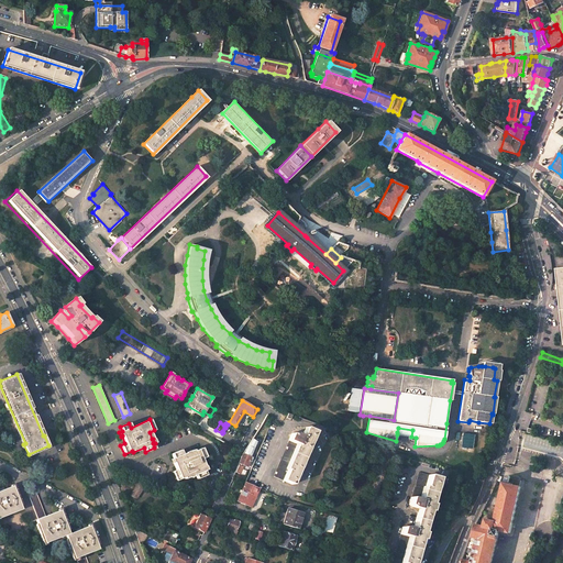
[(302,435),(283,481),(293,485),(316,431),(306,427),(302,435)]
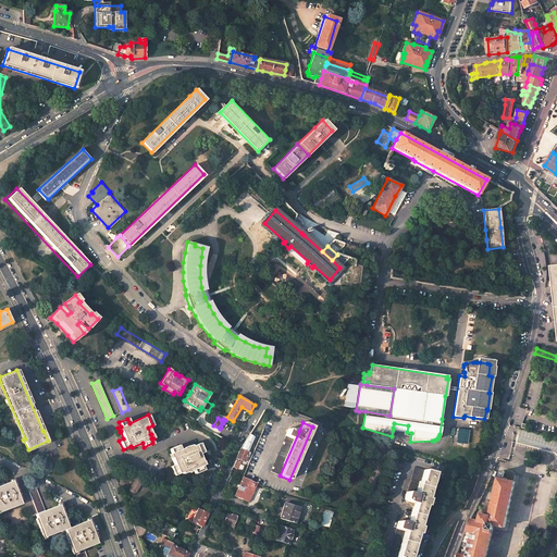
[(408,425),(394,423),(393,428),(393,430),(407,432),(408,425)]
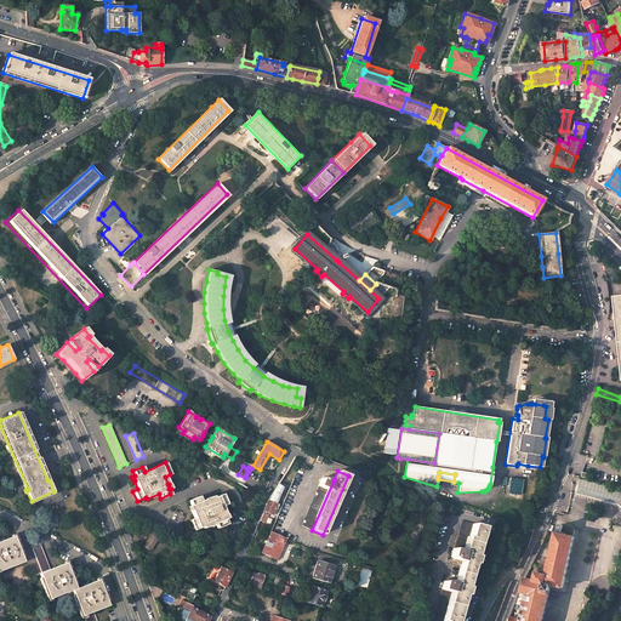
[(508,493),(522,495),(525,479),(511,477),(508,493)]
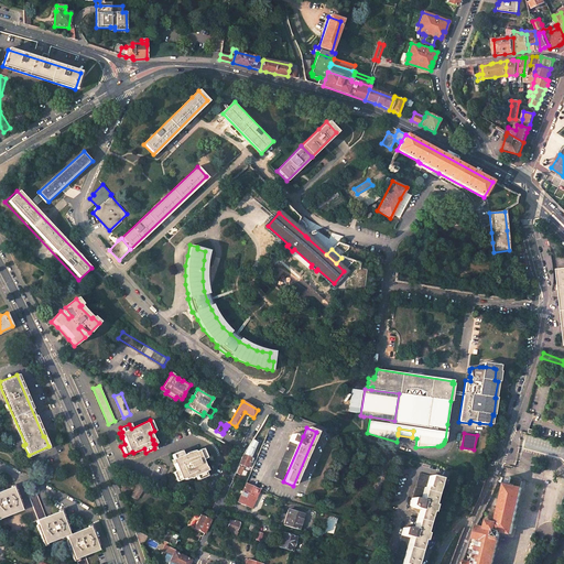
[(290,442),(274,477),(283,481),(303,436),(296,434),(292,434),(289,441),(290,442)]
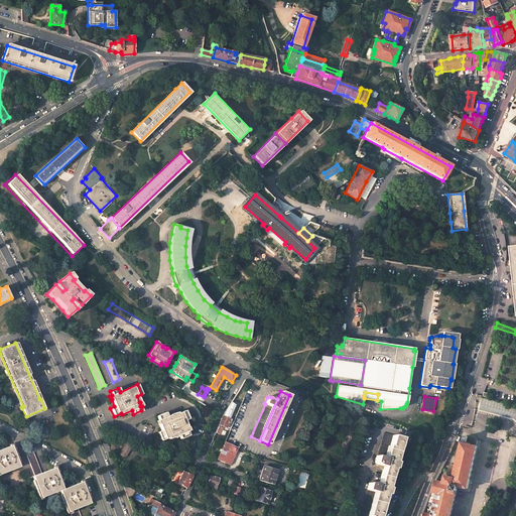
[(223,416),(219,424),(222,425),(227,427),(228,428),(233,416),(230,415),(232,411),(233,412),(234,408),(232,407),(234,404),(231,402),(223,416)]
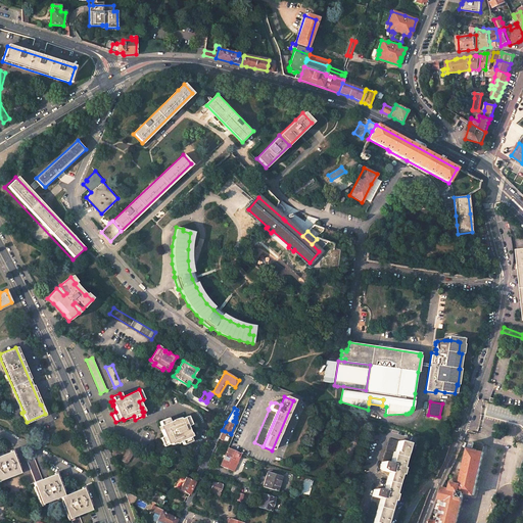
[(168,418),(159,422),(162,429),(161,430),(163,436),(159,438),(163,446),(171,443),(172,444),(182,440),(183,444),(192,441),(190,437),(192,436),(191,432),(190,433),(187,426),(191,425),(188,416),(180,420),(180,418),(170,422),(168,418)]
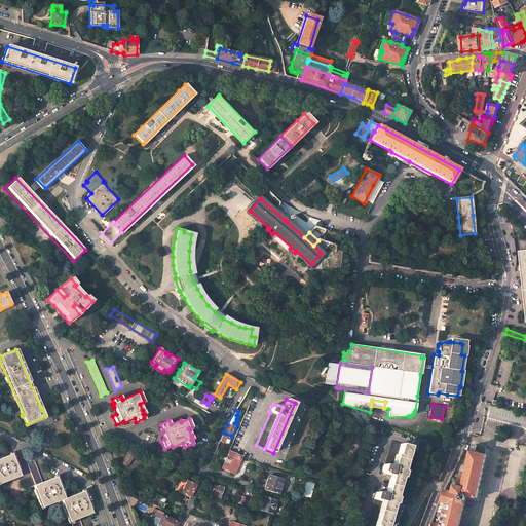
[(384,464),(382,472),(385,474),(391,476),(401,444),(391,441),(385,464),(384,464)]
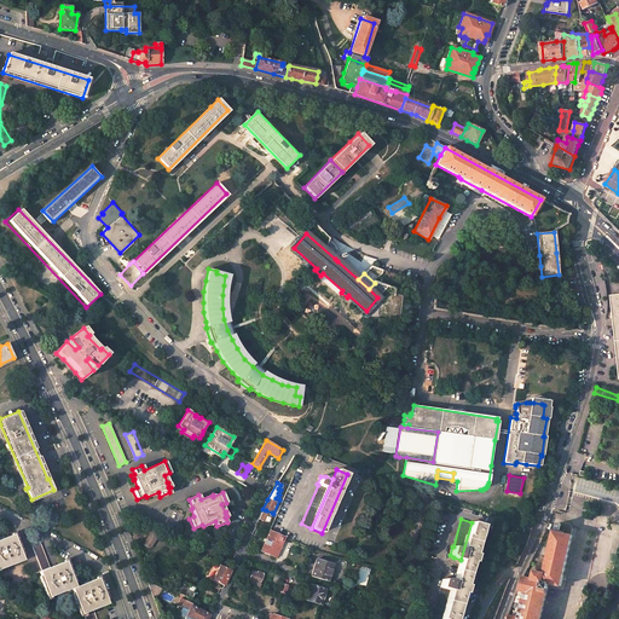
[(455,580),(443,618),(455,618),(463,593),(464,594),(467,585),(466,584),(472,562),(474,562),(476,554),(474,554),(482,525),(472,522),(461,560),(455,580)]
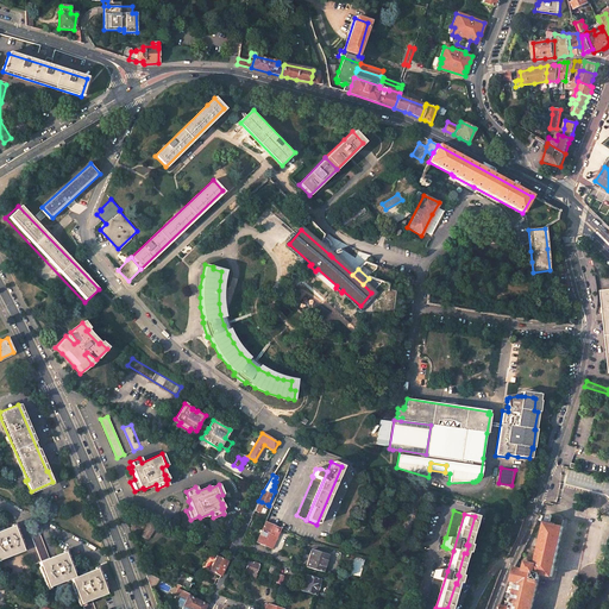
[(532,608),(541,573),(552,576),(564,527),(563,526),(564,520),(563,520),(564,519),(563,518),(562,516),(560,515),(558,515),(557,514),(556,515),(553,515),(553,516),(552,516),(552,515),(551,515),(550,515),(548,515),(548,516),(546,522),(539,550),(533,548),(526,565),(526,569),(515,566),(512,581),(509,579),(503,596),(508,598),(507,603),(504,603),(504,606),(500,604),(497,608),(532,608)]
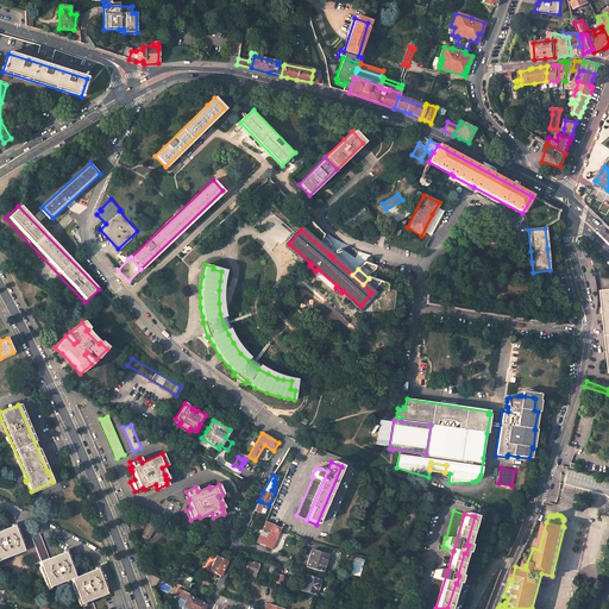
[(513,527),(512,534),(518,537),(525,520),(518,518),(513,527)]
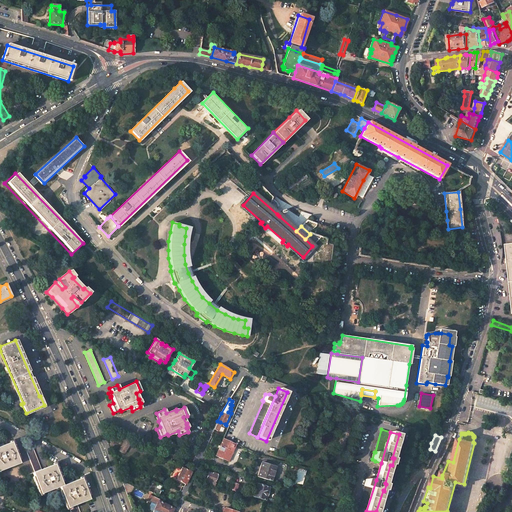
[(126,438),(119,451),(125,454),(132,441),(126,438)]
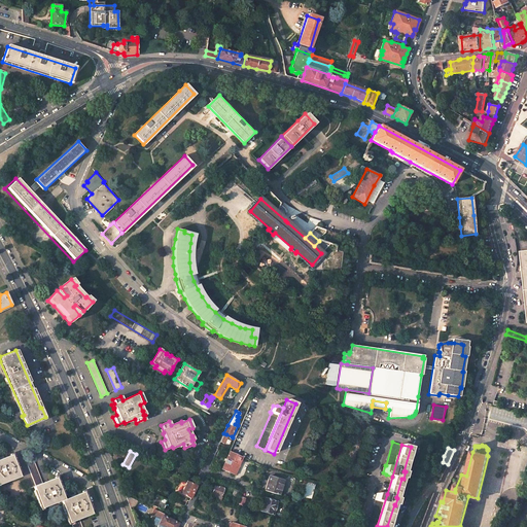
[(230,451),(222,468),(235,475),(243,457),(230,451)]
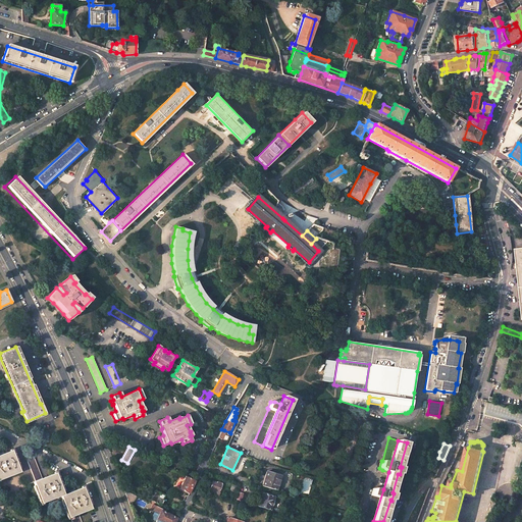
[(0,455),(0,479),(20,472),(12,451),(0,455)]
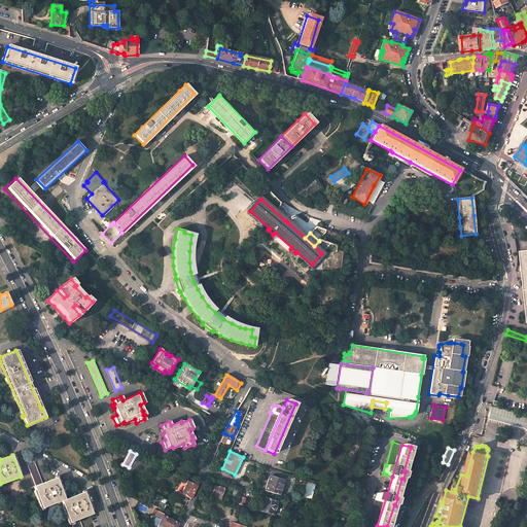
[(42,483),(31,455),(24,457),(35,486),(42,483)]
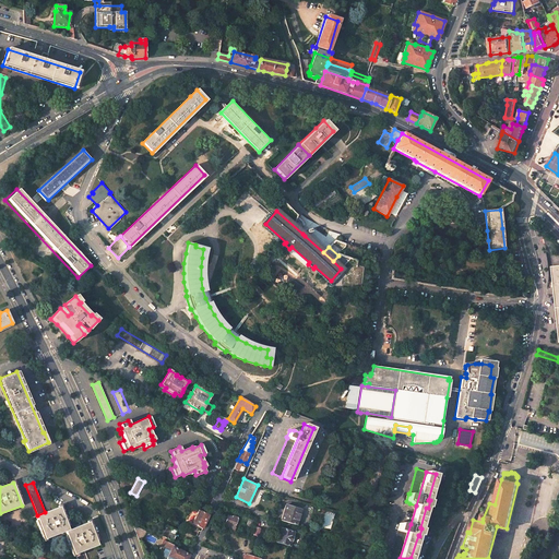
[(286,506),(282,520),(296,525),(300,510),(286,506)]
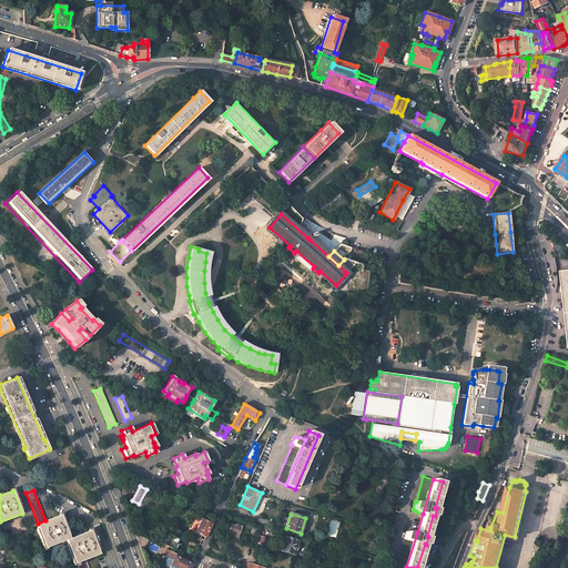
[(38,524),(37,525),(46,548),(66,540),(70,538),(61,515),(46,520),(38,524)]
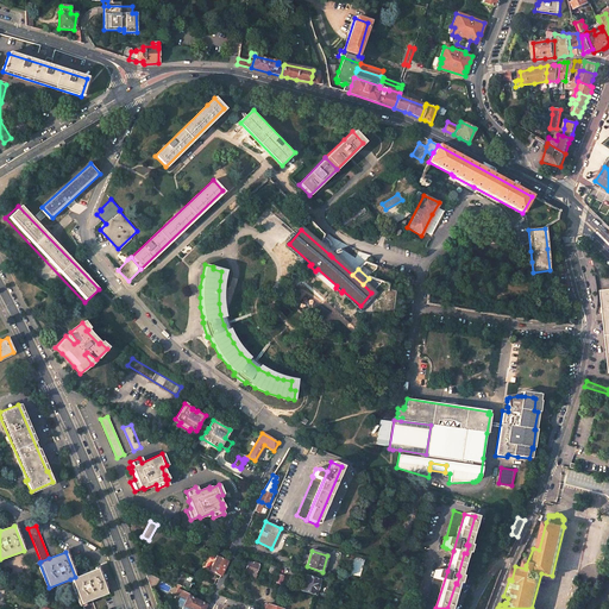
[(218,556),(211,571),(221,576),(228,560),(218,556)]
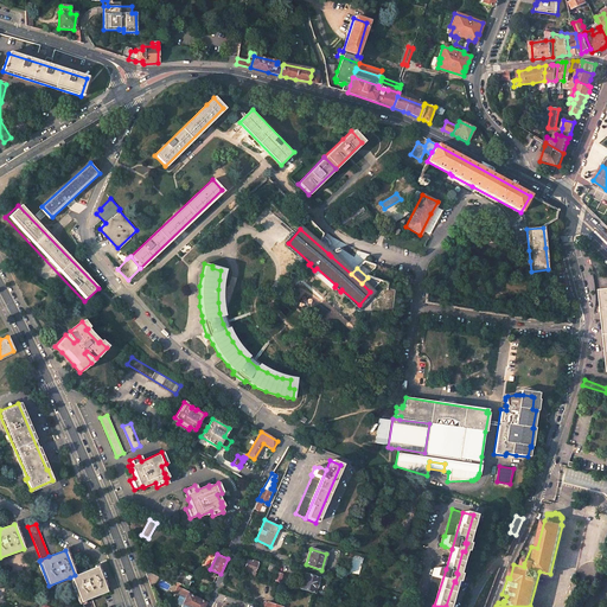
[(248,560),(243,570),(249,573),(249,575),(255,577),(256,573),(255,573),(259,562),(253,560),(251,561),(248,560)]
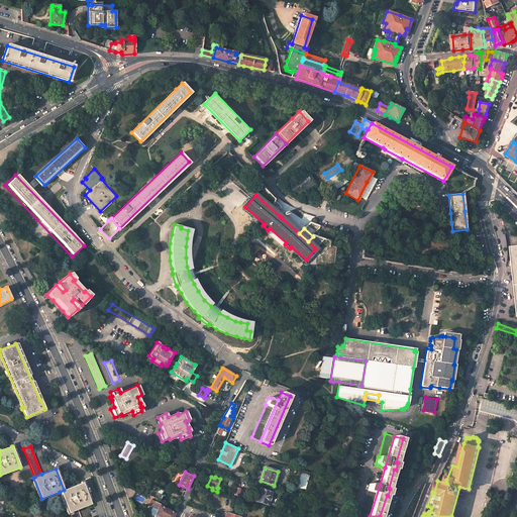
[(64,490),(60,492),(69,513),(70,512),(78,509),(91,504),(83,483),(64,490)]
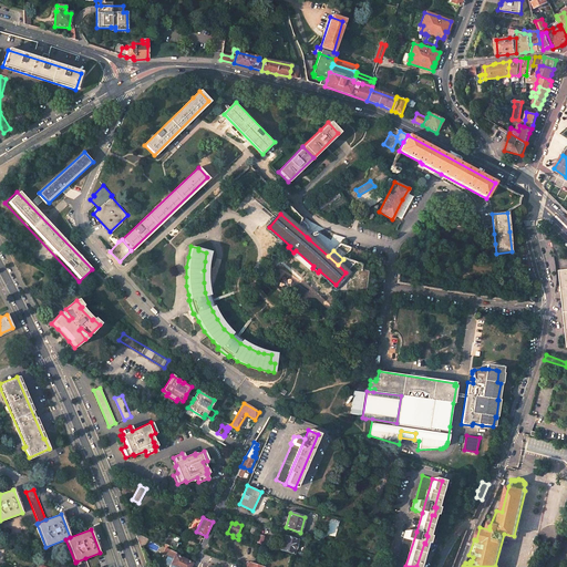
[(404,538),(395,566),(405,566),(416,532),(410,531),(405,531),(403,538),(404,538)]
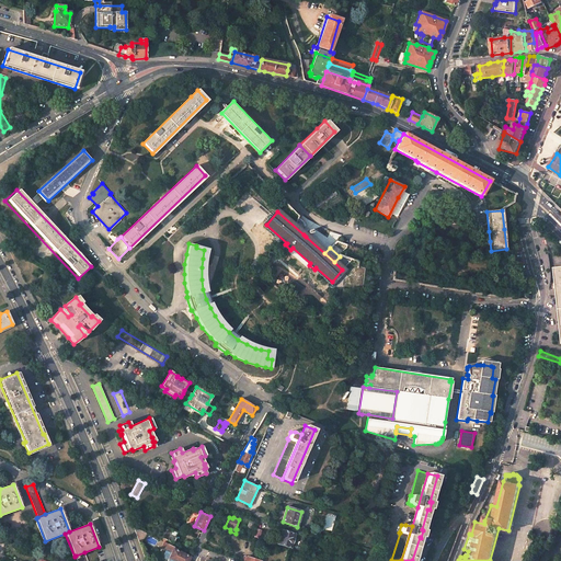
[(167,528),(162,538),(172,544),(175,537),(174,537),(176,533),(167,528)]
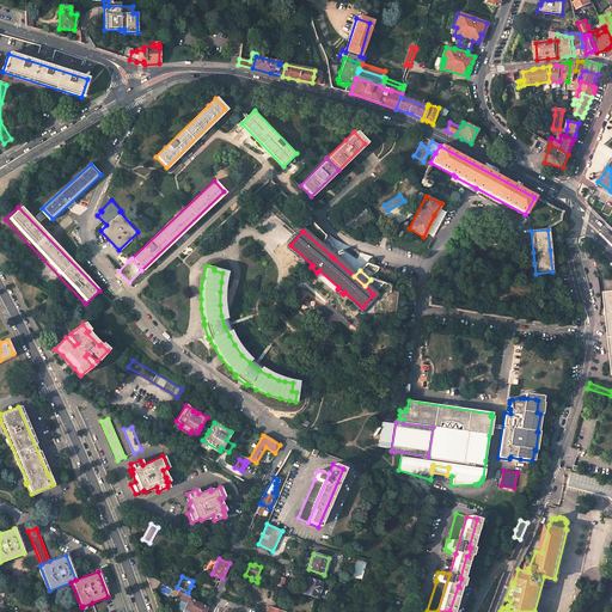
[(308,579),(304,593),(317,598),(322,582),(308,579)]
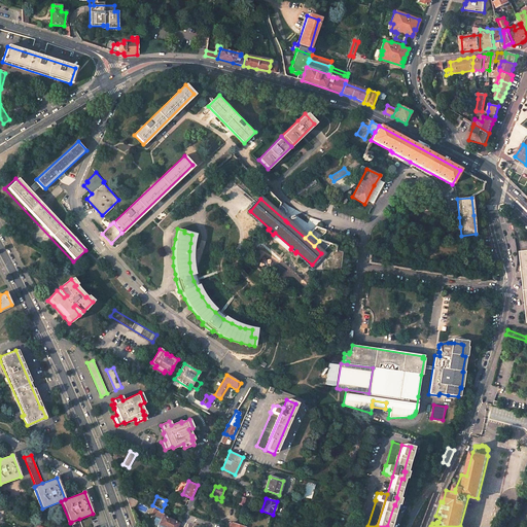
[(164,514),(144,504),(142,508),(161,519),(163,515),(164,514)]
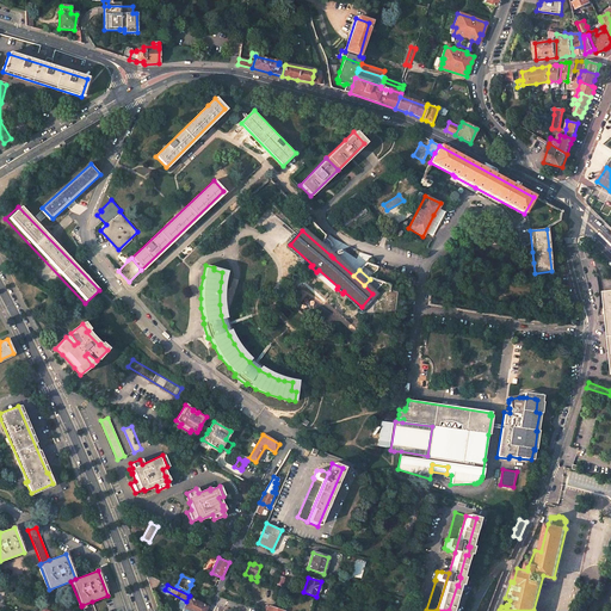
[(204,610),(208,606),(189,597),(186,602),(184,608),(190,610),(204,610)]
